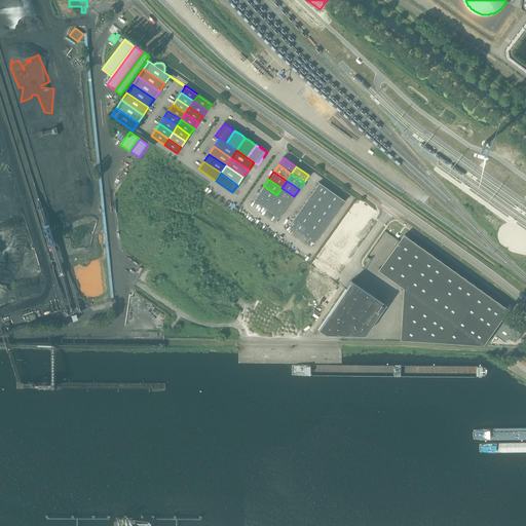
[(332,191),(320,183),(318,183),(314,190),(327,198),(332,191)]
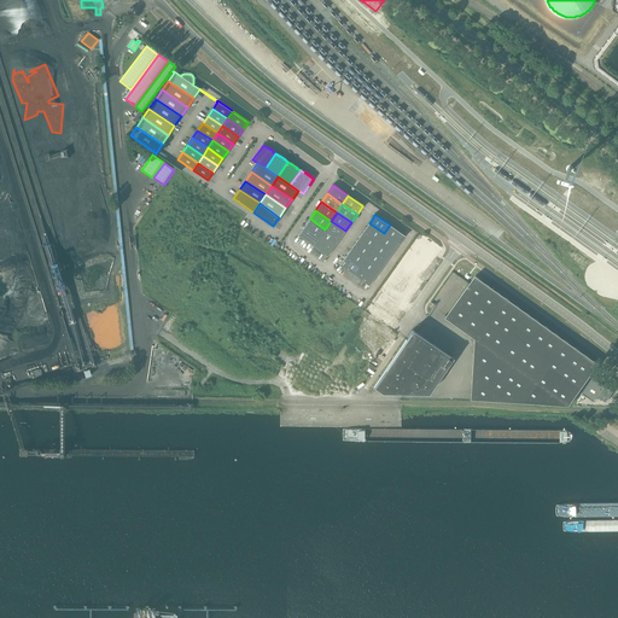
[(325,229),(310,219),(304,227),(319,237),(325,229)]
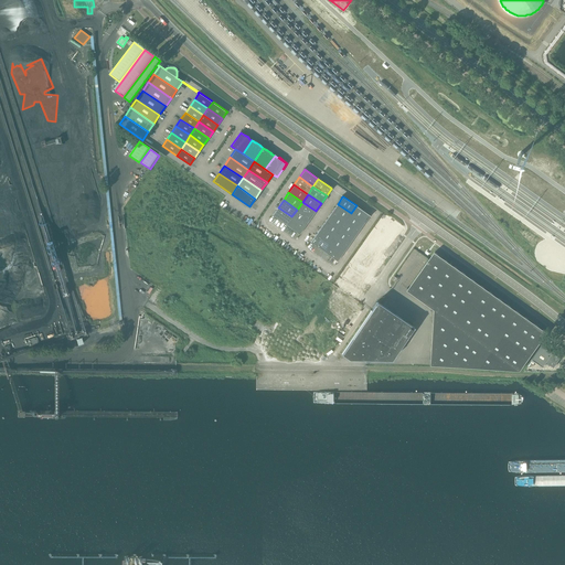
[(316,211),(302,202),(297,210),(310,219),(316,211)]
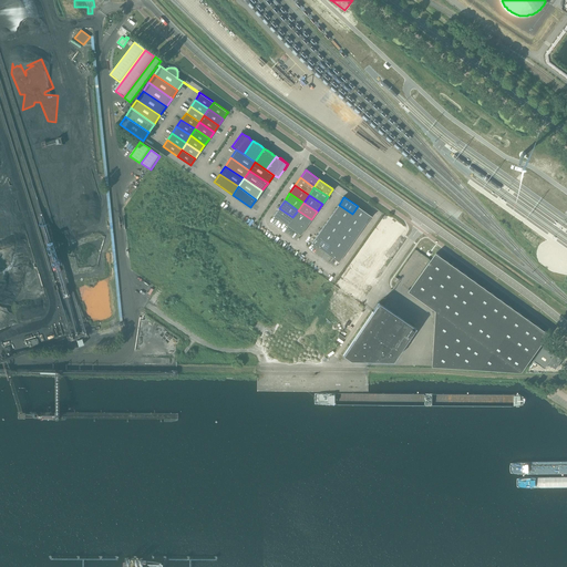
[(352,214),(339,205),(333,213),(347,222),(352,214)]
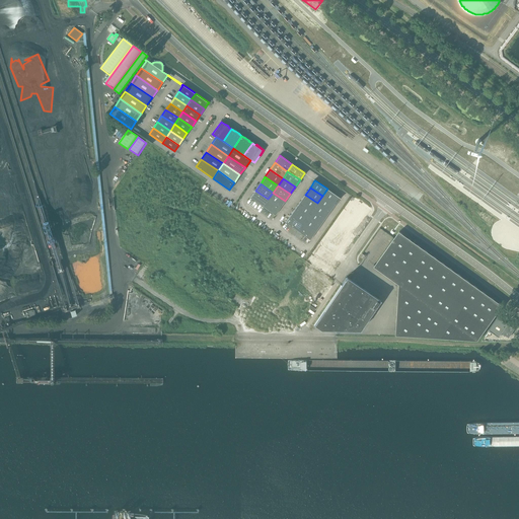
[(340,198),(327,189),(322,196),(335,205),(340,198)]
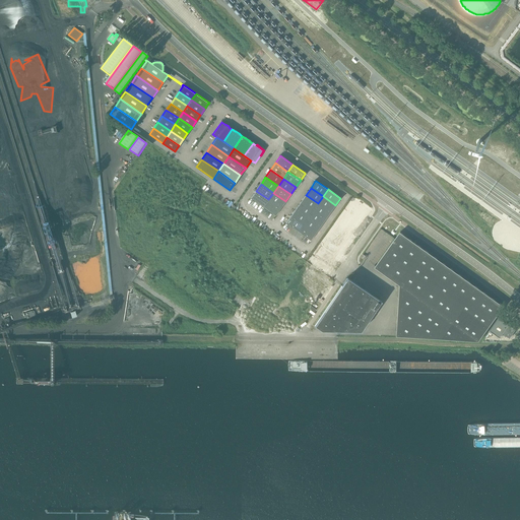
[(268,199),(256,191),(251,198),(263,206),(268,199)]
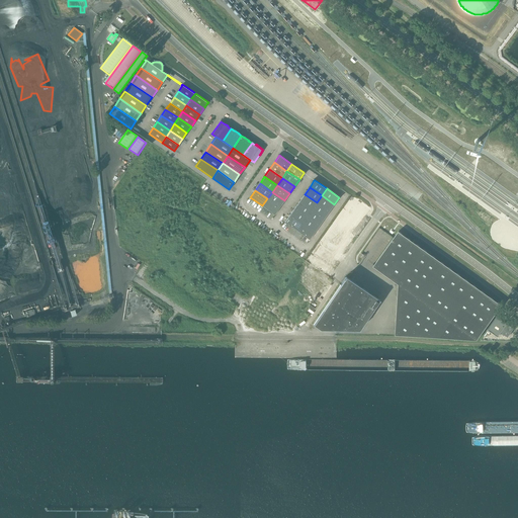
[(284,200),(272,192),(267,198),(279,207),(284,200)]
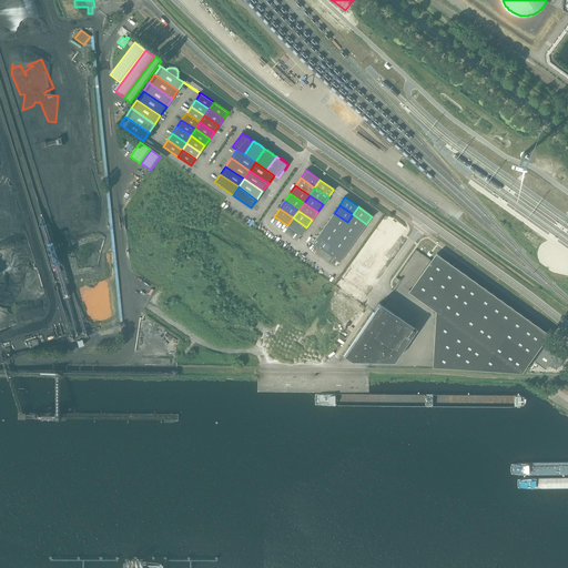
[(347,222),(334,213),(328,220),(342,230),(347,222)]
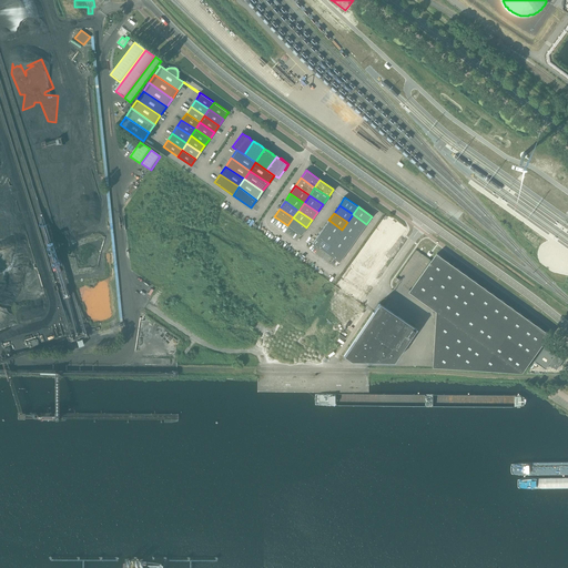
[(366,224),(353,214),(347,222),(361,232),(366,224)]
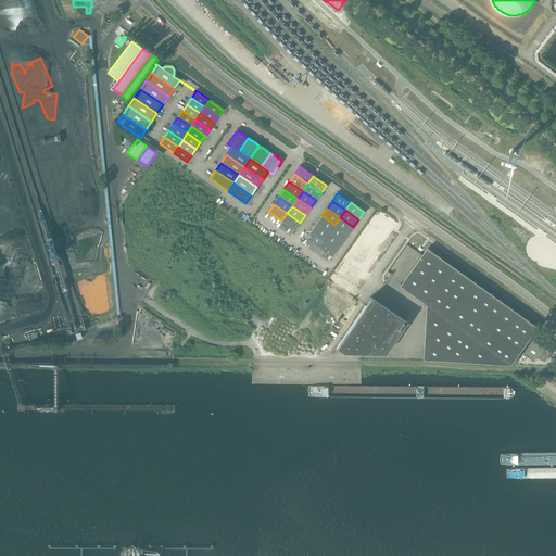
[(300,223),(287,213),(281,220),(294,230),(300,223)]
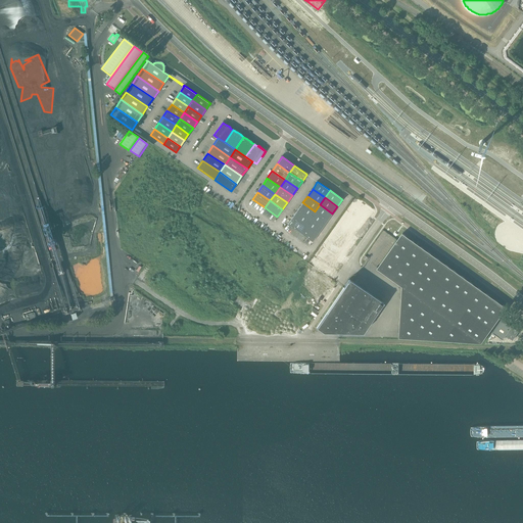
[(315,211),(302,202),(297,209),(310,219),(315,211)]
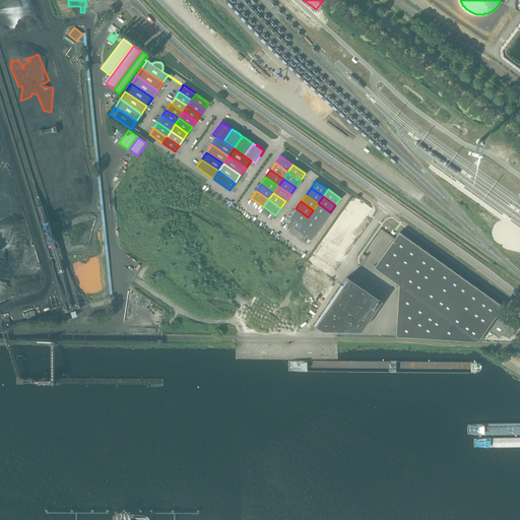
[(330,212),(318,203),(313,210),(325,219),(330,212)]
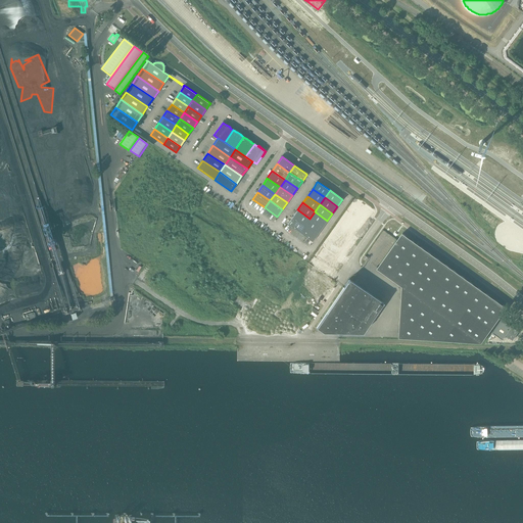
[(310,219),(297,209),(292,217),(304,226),(310,219)]
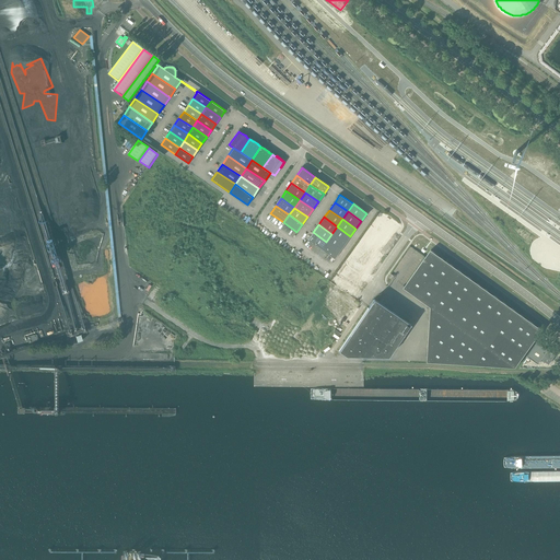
[(350,236),(337,226),(331,234),(345,244),(350,236)]
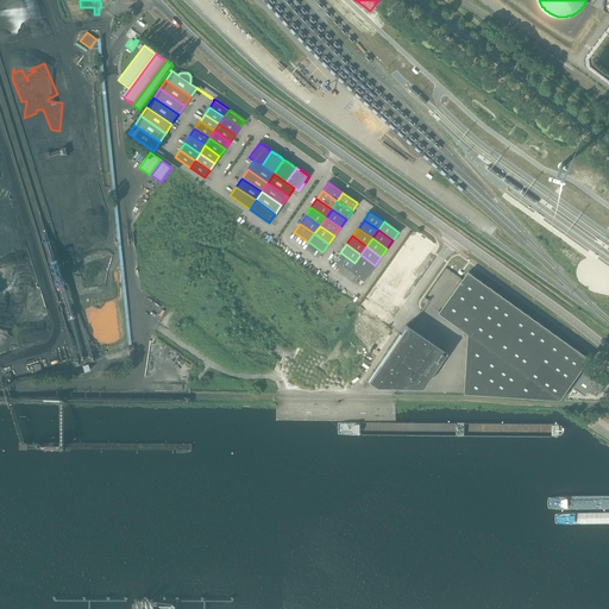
[(426,253),(418,248),(414,251),(424,257),(426,253)]
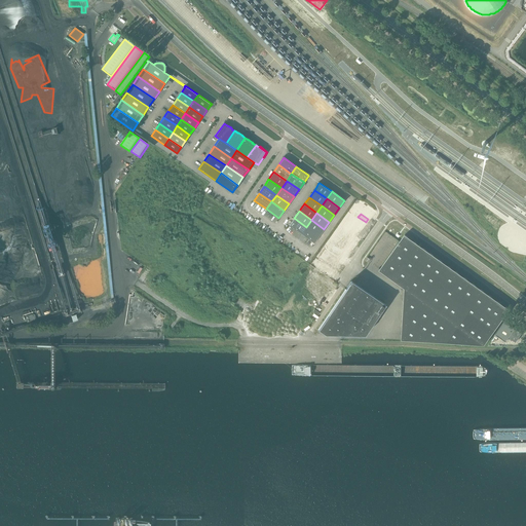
[(306,227),(294,218),(289,225),(301,234),(306,227)]
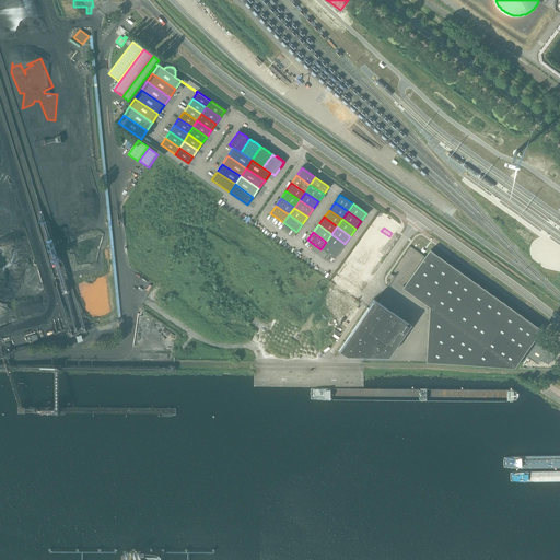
[(345,244),(331,234),(326,242),(339,251),(345,244)]
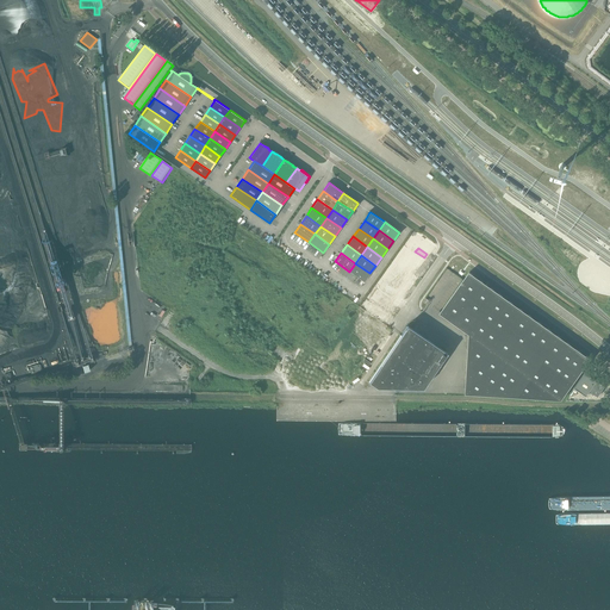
[(421,262),(412,256),(409,260),(418,266),(421,262)]
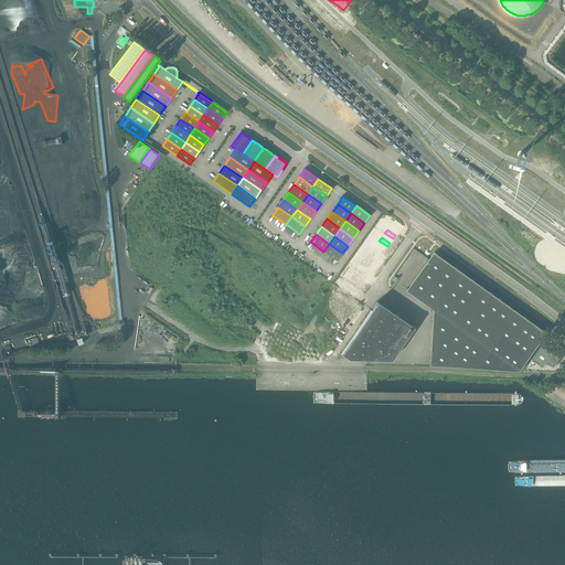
[(342,253),(329,244),(323,252),(338,260),(342,253)]
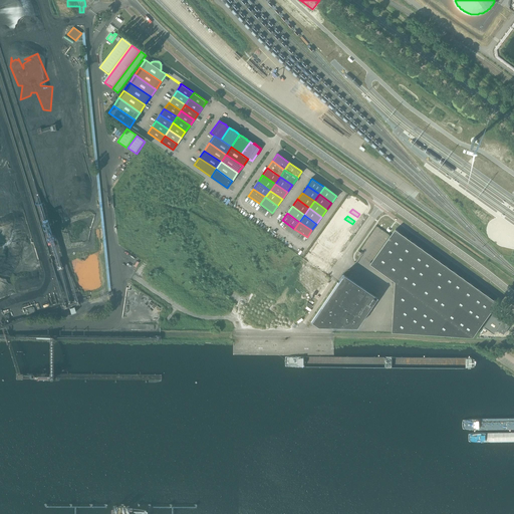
[(349,228),(342,222),(340,226),(347,231),(349,228)]
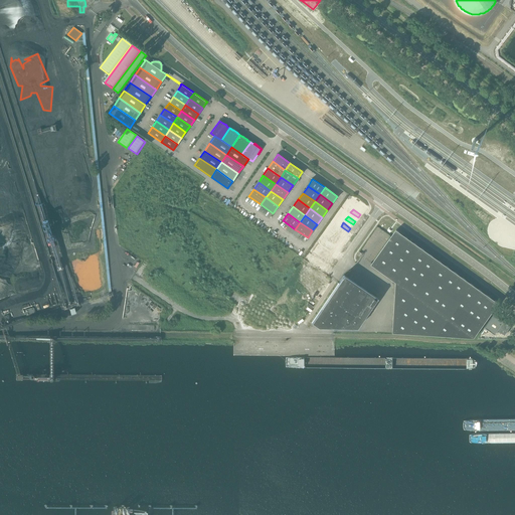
[(345,234),(338,229),(336,232),(343,237),(345,234)]
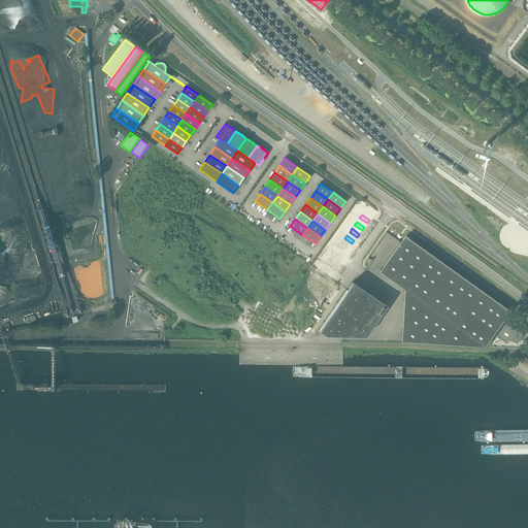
[(512,310),(406,235),(401,242),(381,271),(388,276),(401,286),(406,289),(404,310),(403,333),(402,341),(486,347),(512,310)]
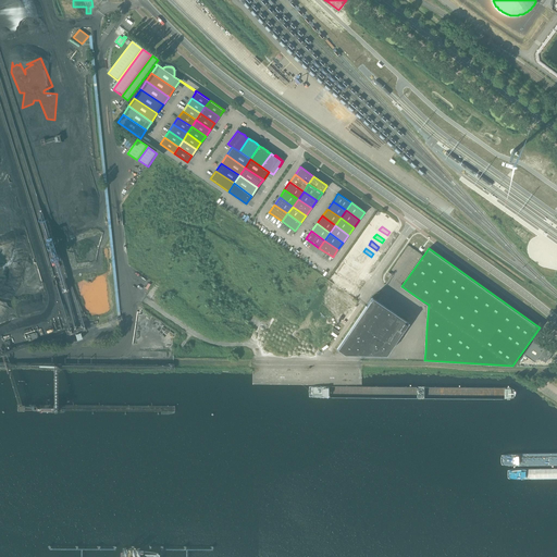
[(368,261),(360,256),(358,259),(366,264),(368,261)]
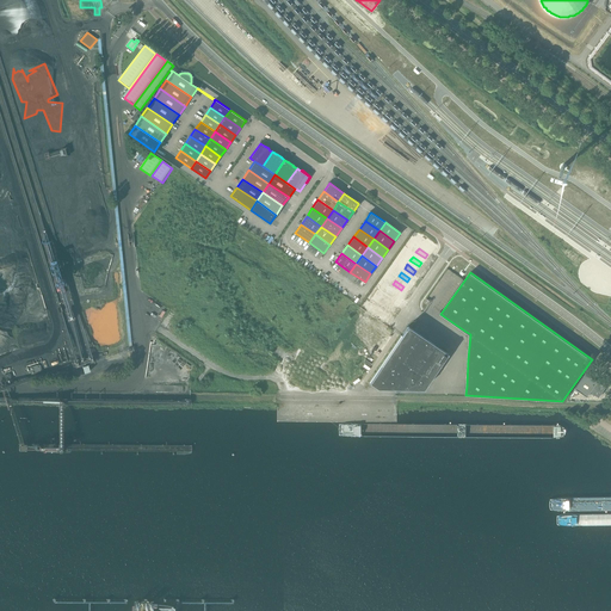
[(397,295),(389,289),(387,292),(395,298),(397,295)]
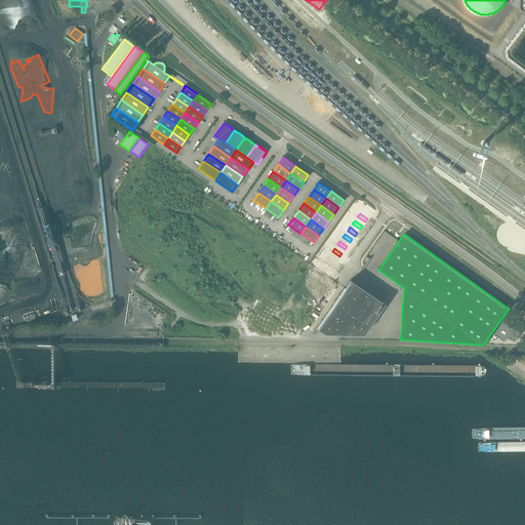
[(327,258),(323,264),(334,272),(338,266),(327,258)]
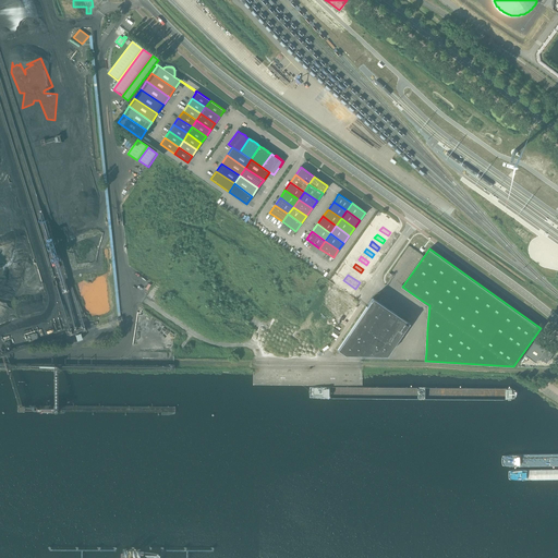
[(389,350),(409,323),(400,317),(385,306),(377,301),(375,300),(373,298),(372,299),(366,306),(337,349),(338,349),(344,354),(387,354),(389,350)]
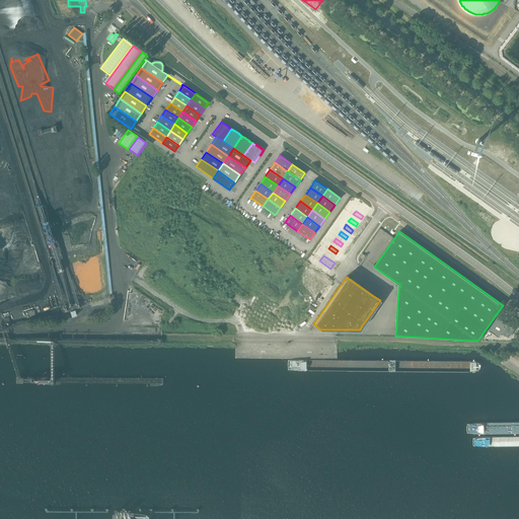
[(512,331),(514,328),(507,324),(502,320),(501,319),(498,317),(489,330),(499,337),(502,332),(509,338),(511,334),(512,332),(512,331)]
